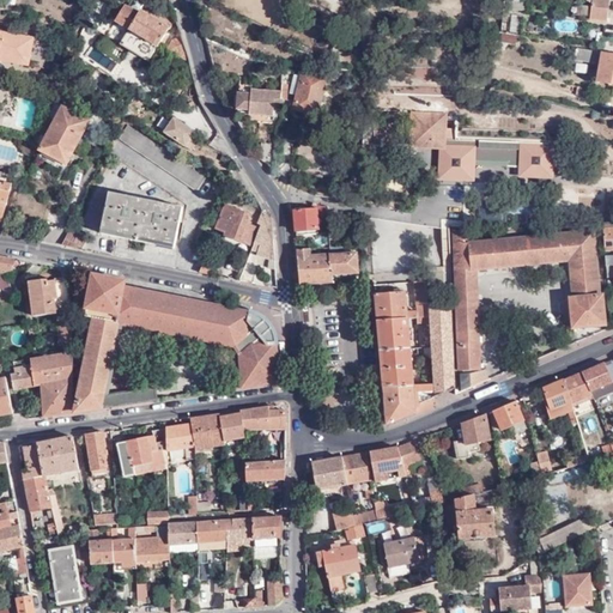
[(149,62),(174,20),(143,7),(141,4),(132,0),(131,2),(127,0),(126,0),(125,4),(119,0),(114,7),(120,11),(115,18),(129,28),(119,43),(149,62)]
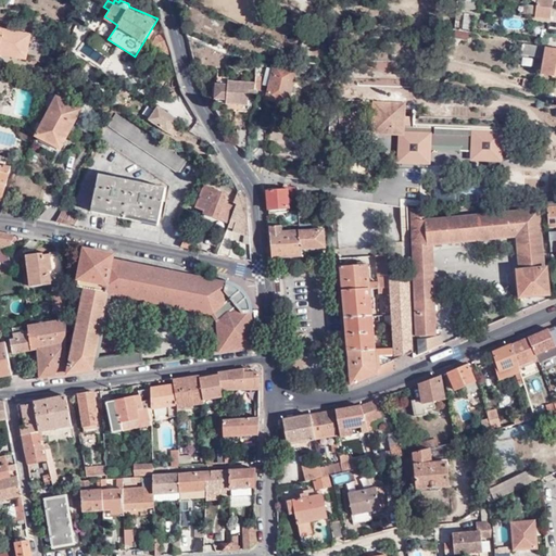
[(477,0),(457,0),(456,13),(463,14),(463,8),(477,9),(478,0),(477,0)]
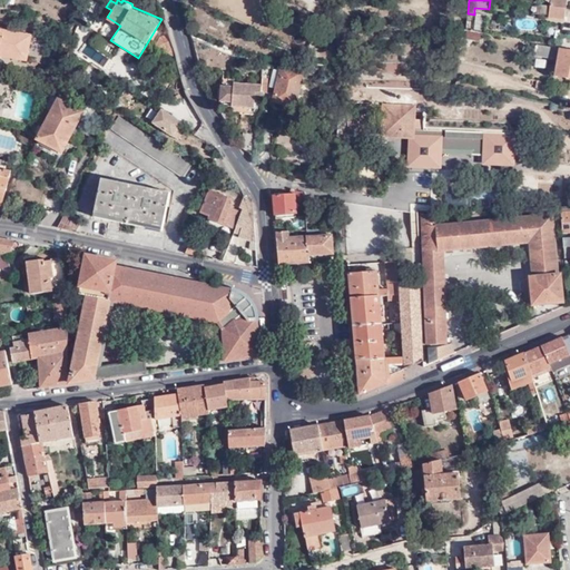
[(547,0),(551,3),(550,16),(564,18),(567,0),(547,0)]
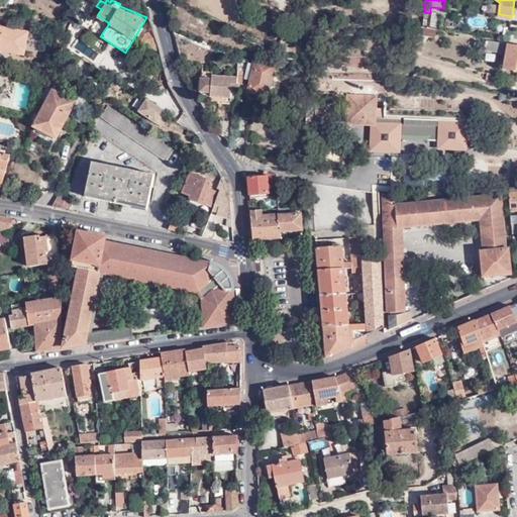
[(487,14),(495,15),(496,6),(487,5),(487,14)]
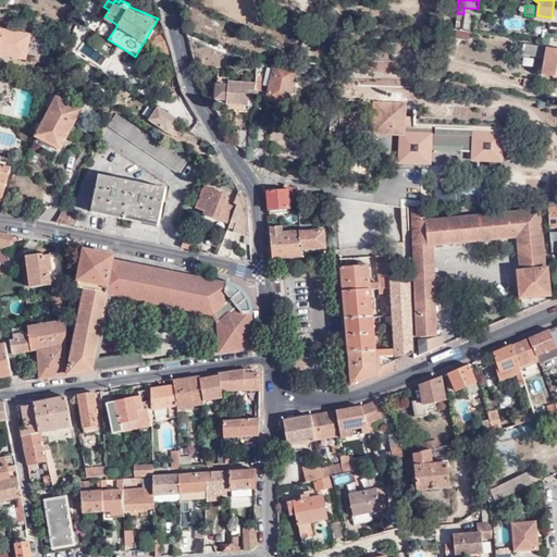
[(0,42),(0,52),(26,58),(31,33),(2,27),(0,42)]
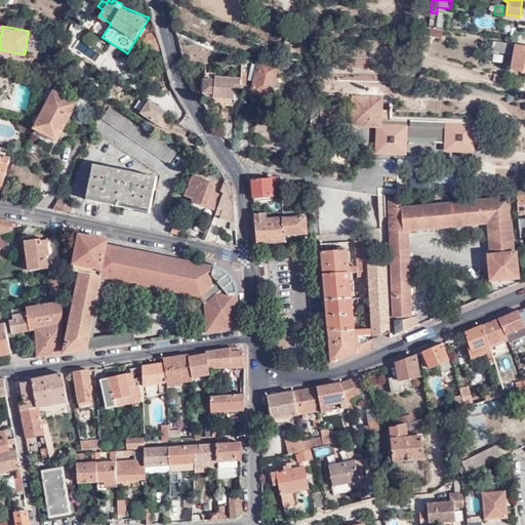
[(443,31),(431,28),(430,34),(442,37),(443,31)]
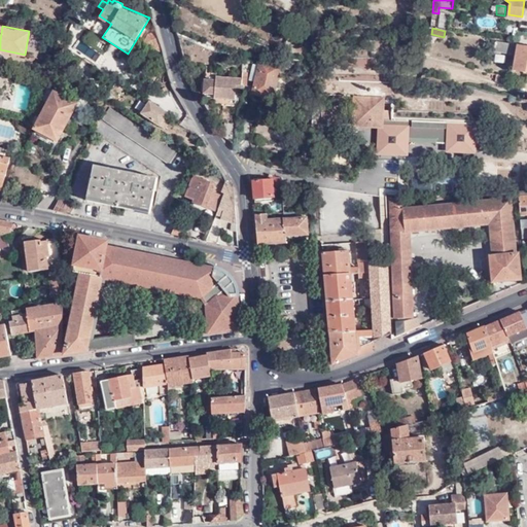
[(162,47),(160,41),(148,35),(143,43),(164,56),(162,47)]
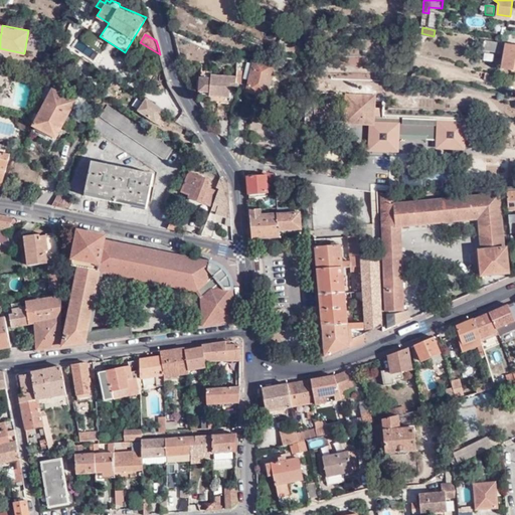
[(514,45),(483,40),(483,46),(485,46),(484,49),(504,53),(502,68),(514,70),(514,45)]
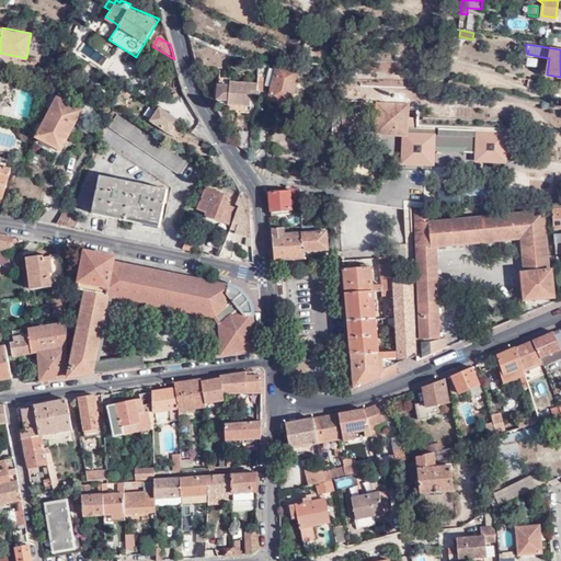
[(526,68),(538,68),(538,58),(526,58),(526,68)]
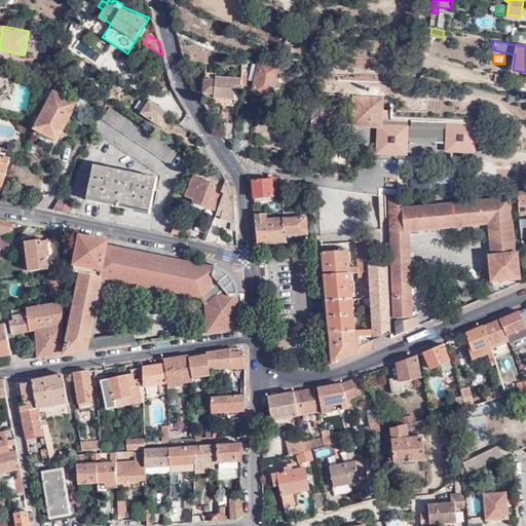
[(278,64),(257,60),(256,64),(253,63),(250,79),(256,80),(253,91),(272,96),(278,64)]
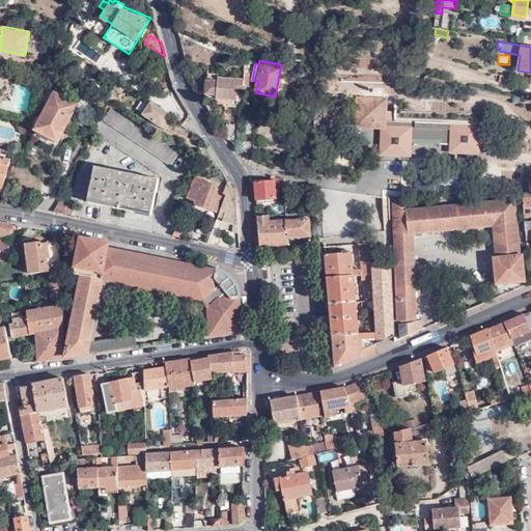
[(239,91),(244,91),(245,85),(245,79),(232,78),(232,72),(225,72),(225,78),(218,78),(219,73),(208,73),(207,83),(205,82),(204,91),(207,91),(207,96),(217,98),(217,106),(238,107),(239,91)]
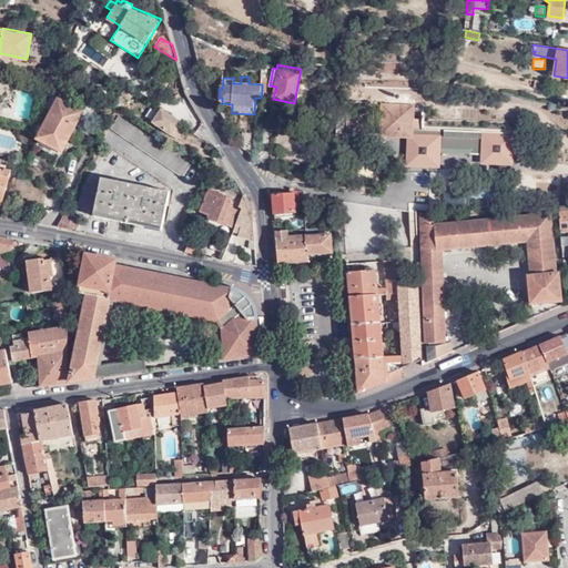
[(44,124),(38,121),(33,131),(33,132),(32,133),(38,137),(37,138),(61,150),(82,110),(58,97),(44,124)]
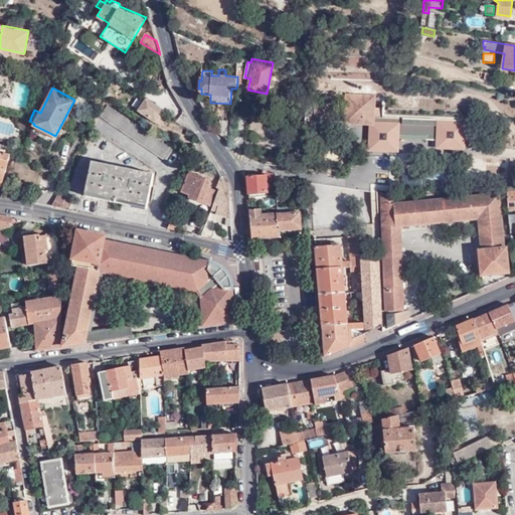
[(375,106),(376,95),(345,94),(345,99),(371,100),(370,120),(349,120),(349,116),(345,116),(344,125),(369,126),(368,151),(398,153),(399,139),(425,140),(425,136),(394,135),(393,147),(373,146),(374,121),(376,121),(376,118),(374,117),(375,106)]
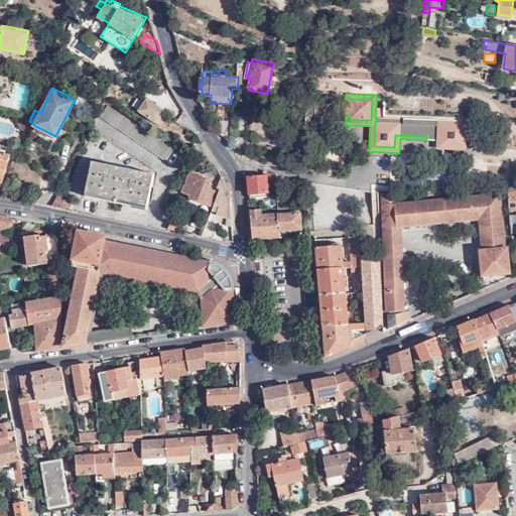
[(372,100),(346,99),(345,99),(345,116),(346,116),(350,116),(350,120),(371,120),(372,100)]
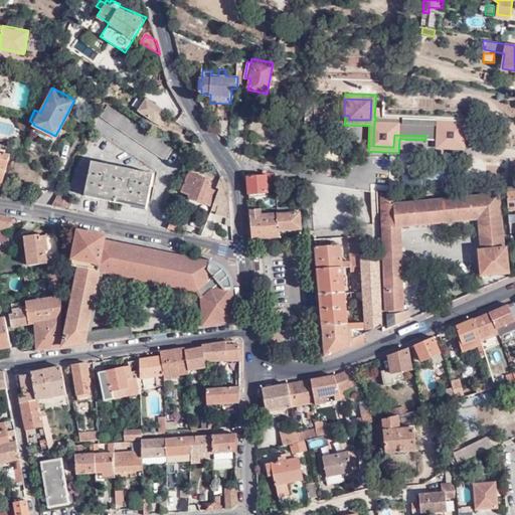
[(169,116),(144,100),(135,113),(160,129),(169,116)]
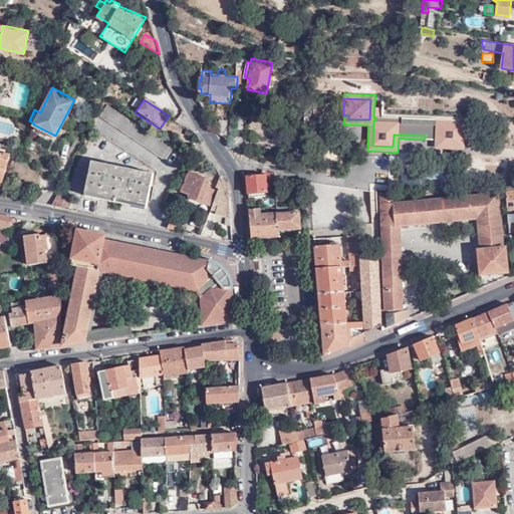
[(165,160),(172,149),(105,104),(97,115),(165,160)]
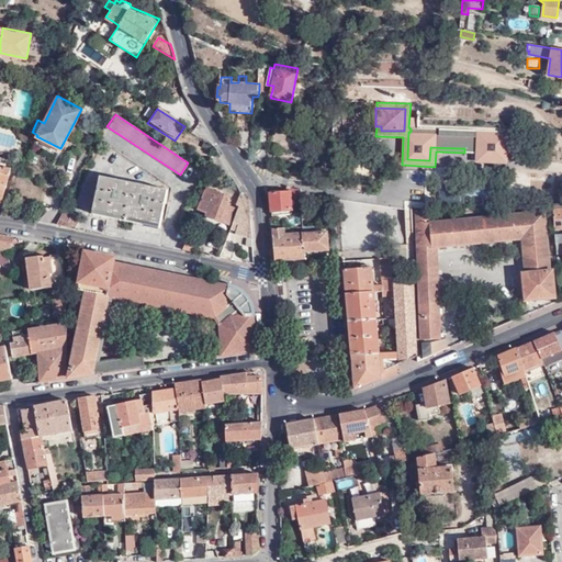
[(502,158),(503,132),(426,128),(427,115),(409,115),(408,127),(411,128),(411,132),(408,132),(407,159),(429,160),(430,147),(464,148),(464,153),(474,153),(481,153),(481,157),(502,158)]
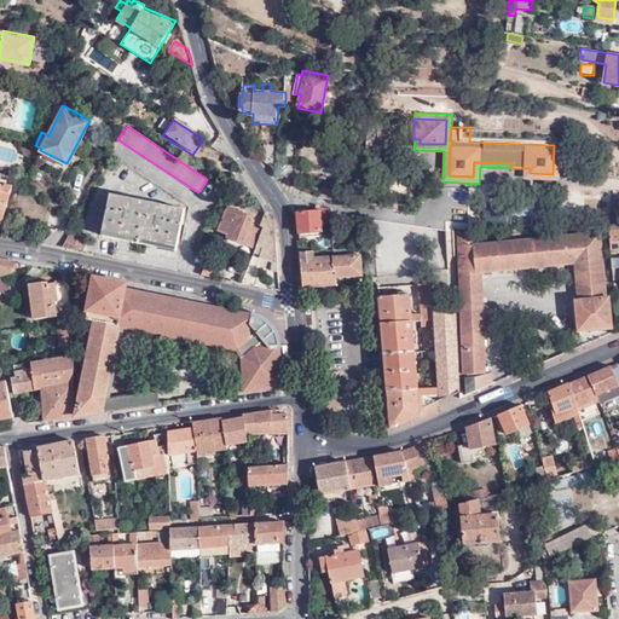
[(35,145),(36,144),(19,139),(22,156),(29,158),(35,145)]
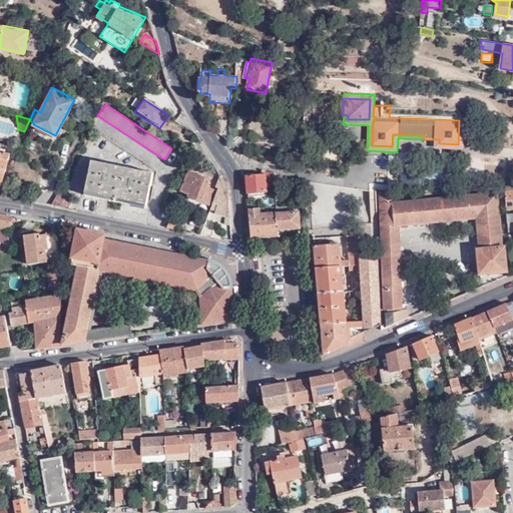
[(464,120),(459,120),(458,144),(439,143),(439,139),(433,139),(434,148),(463,149),(464,120)]
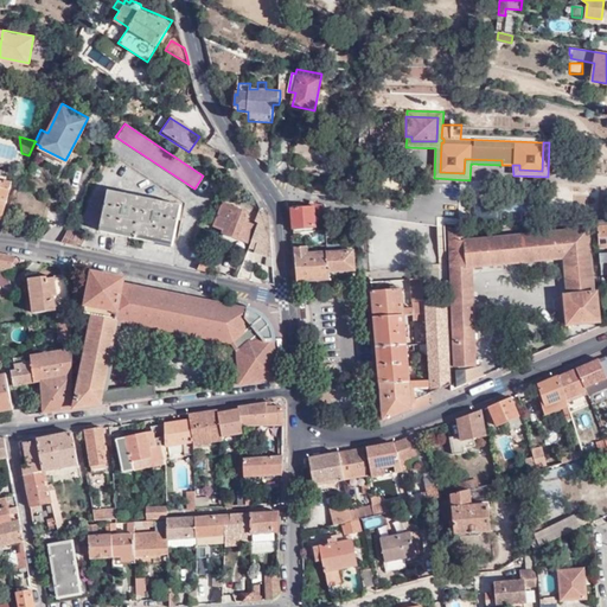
[(0,217),(1,217),(11,181),(4,179),(2,181),(0,180),(0,217)]
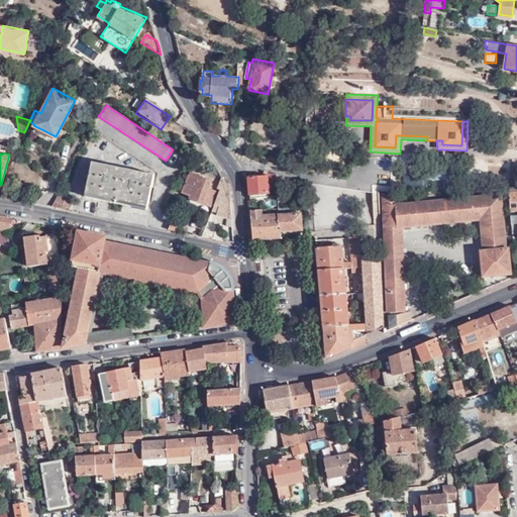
[(146,211),(152,176),(91,163),(84,198),(146,211)]
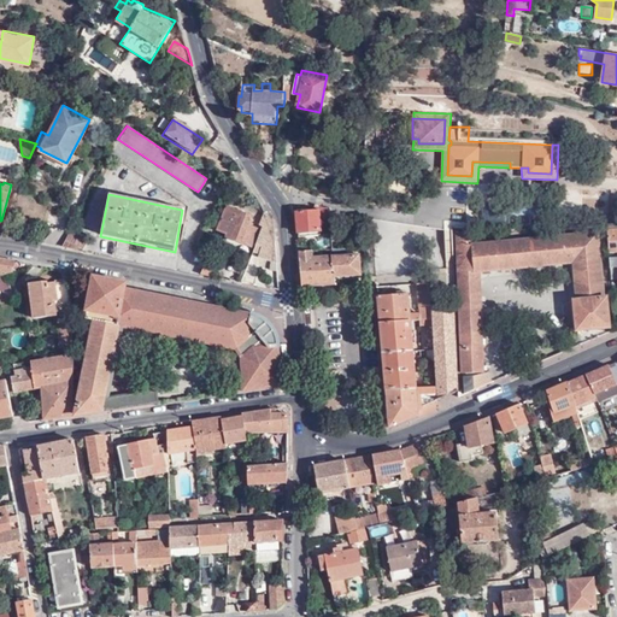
[(248,211),(251,206),(239,198),(234,203),(248,211)]
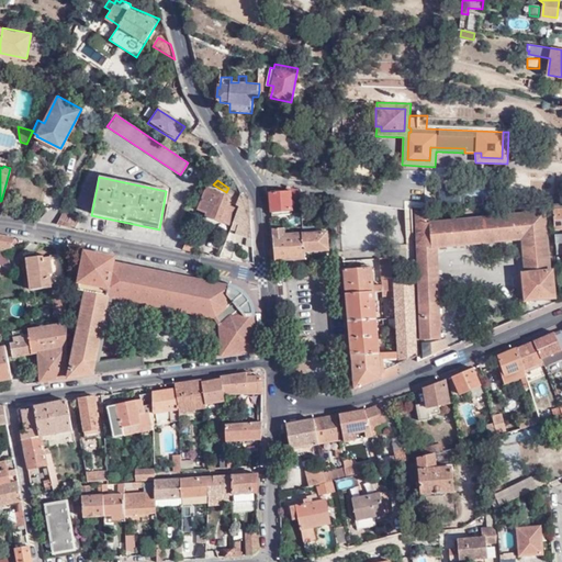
[(231,224),(237,206),(228,203),(229,200),(227,199),(228,195),(205,187),(197,209),(206,212),(211,213),(209,217),(231,224)]
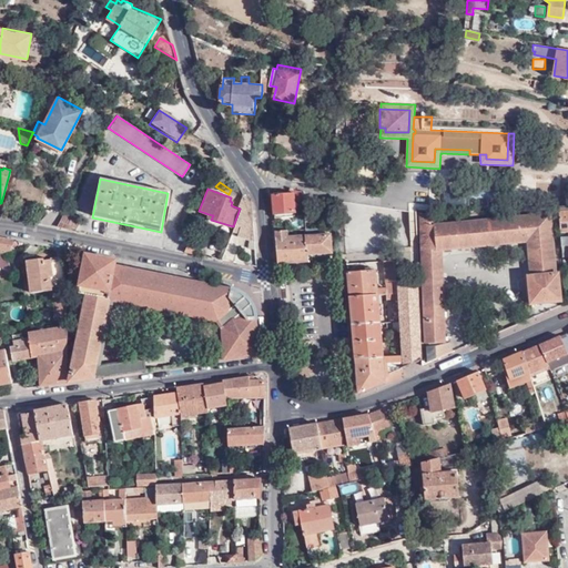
[(274,193),(275,213),(296,213),(295,200),(304,199),(304,191),(293,190),(293,192),(274,193)]
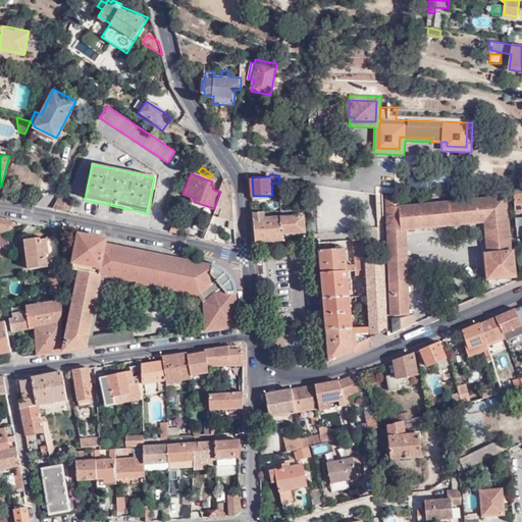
[(232,193),(232,187),(222,180),(219,189),(220,190),(220,192),(214,208),(213,210),(218,212),(216,216),(235,221),(232,193)]
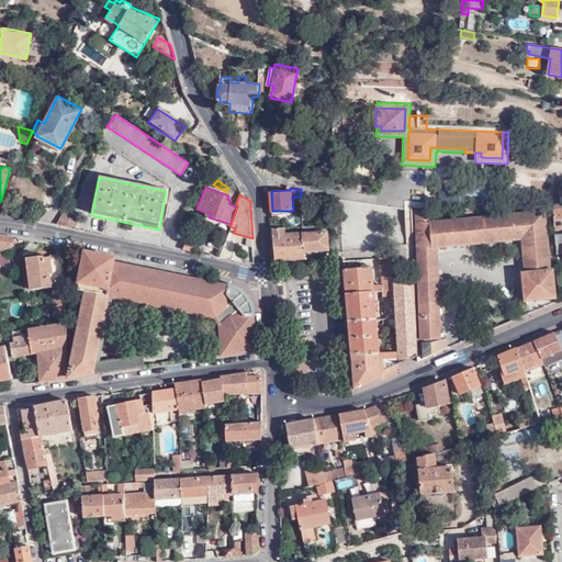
[(81,214),(66,205),(56,224),(75,228),(81,214)]
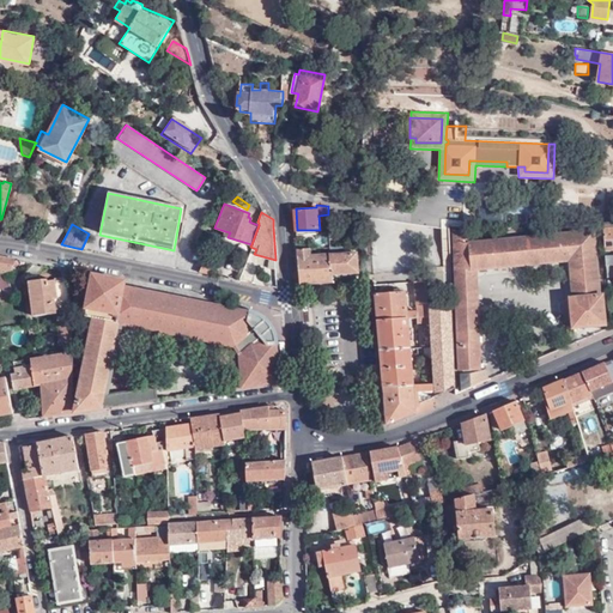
[(600,296),(594,230),(474,242),(474,230),(453,230),(459,370),(480,370),(477,269),(569,260),(572,297),(570,297),(572,328),(606,325),(604,296),(600,296)]
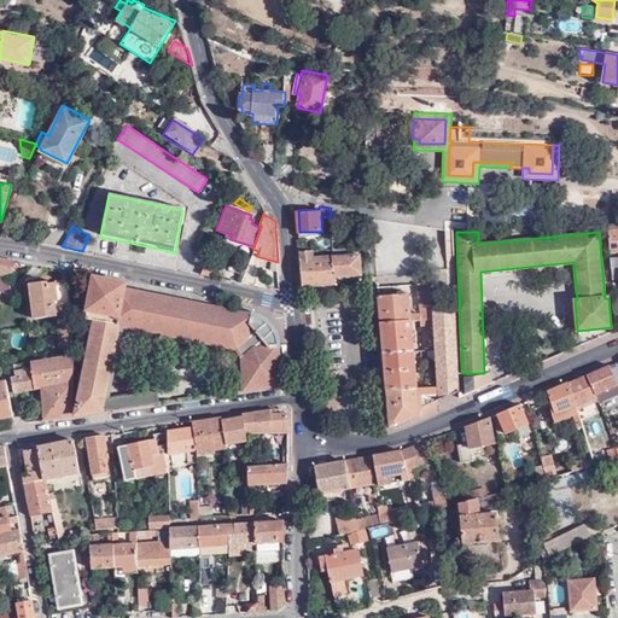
[(304,287),(337,285),(337,278),(334,255),(315,256),(314,250),(301,251),(304,287)]
